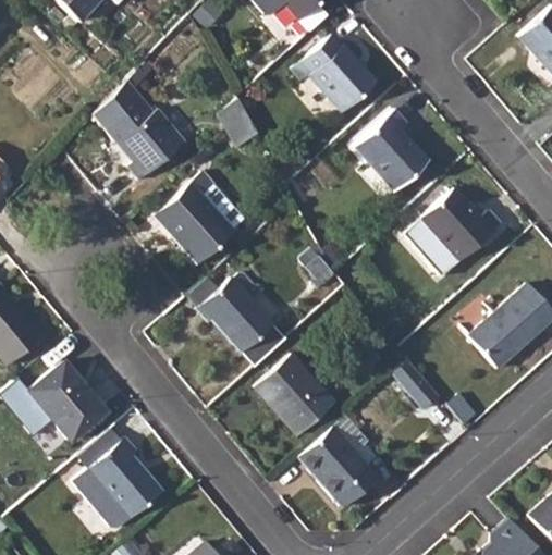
[(57,0),(80,22),(99,0),(111,0),(117,4),(120,0),(57,0)]
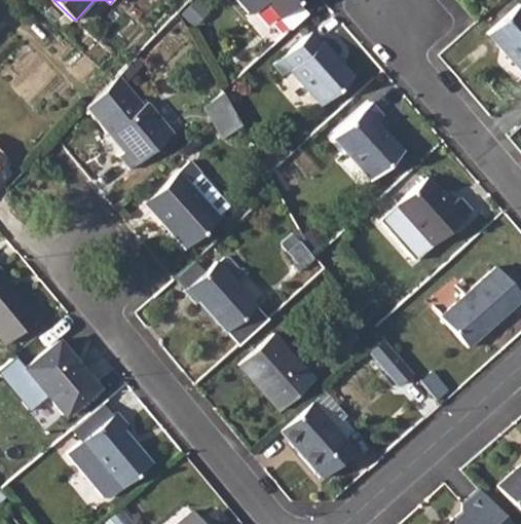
[(268,3),(265,0),(236,0),(251,13),(257,13),(268,3)]
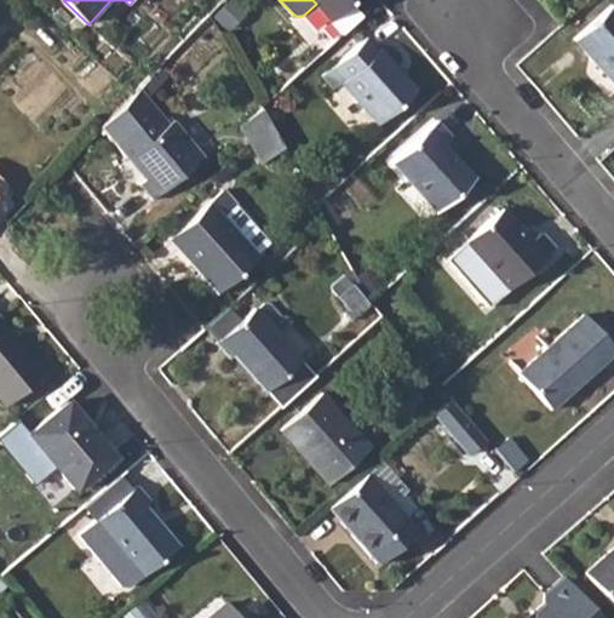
[(313,0),(316,4),(332,21),(355,0),(313,0)]
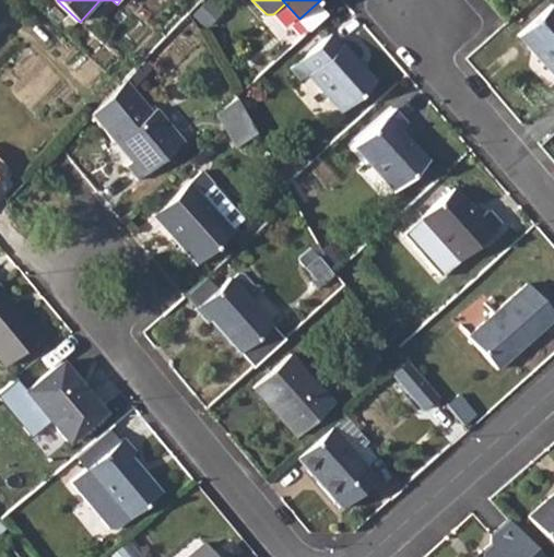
[(553,8),(522,36),(553,71),(553,8)]
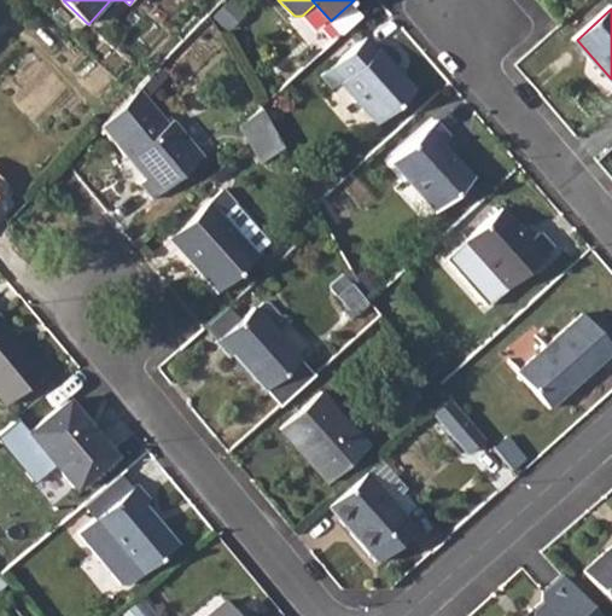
[(369,38),(324,77),(336,92),(345,83),(382,125),(420,89),(384,48),(382,51),(369,38)]
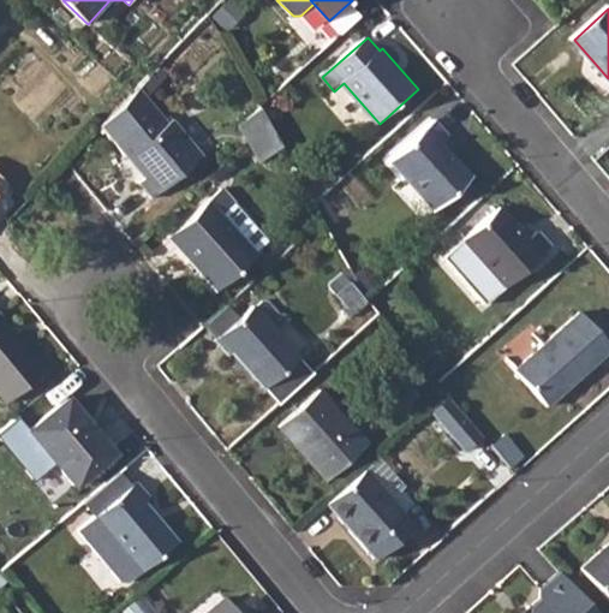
[(143,90),(103,126),(130,156),(132,154),(151,177),(149,178),(161,194),(207,158),(175,120),(171,123),(143,90)]
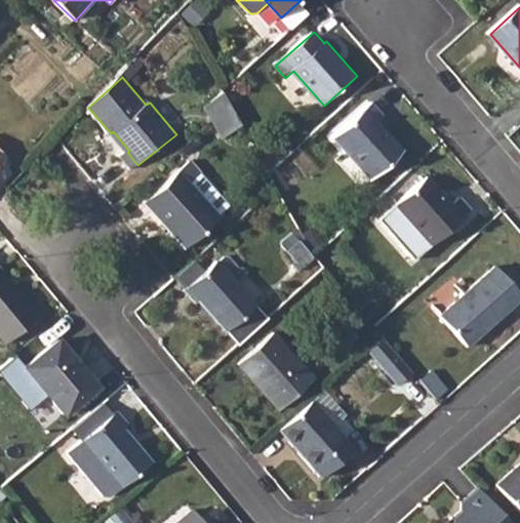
[(208,106),(227,139),(249,127),(231,92),(208,106)]
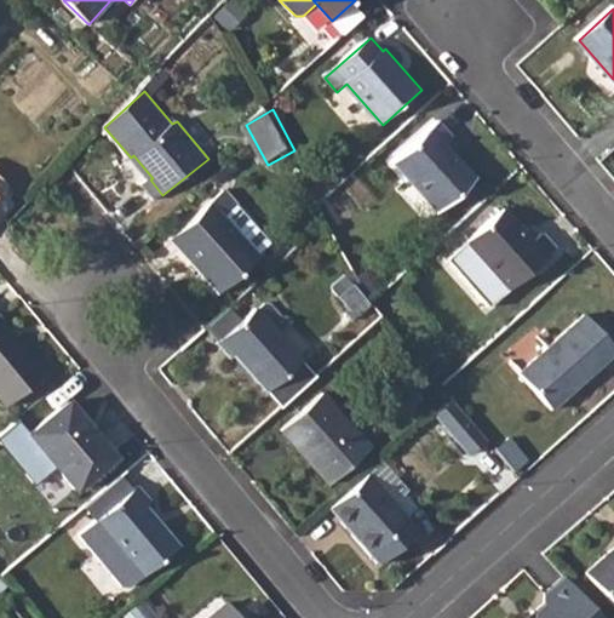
[(442,121),(396,164),(440,213),(478,179),(448,146),(457,138),(442,121)]
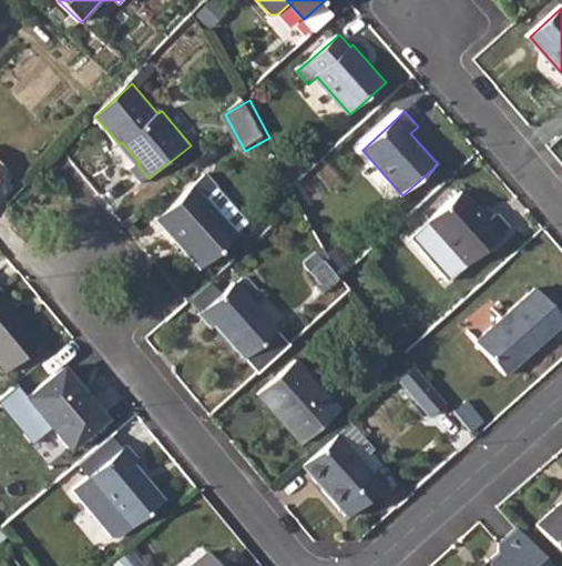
[(149,179),(138,164),(131,170),(143,184),(149,179)]
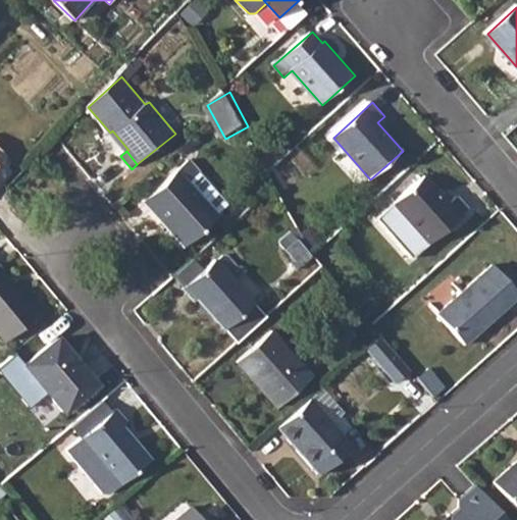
[(192,162),(146,204),(186,248),(220,218),(219,216),(231,206),(192,162)]
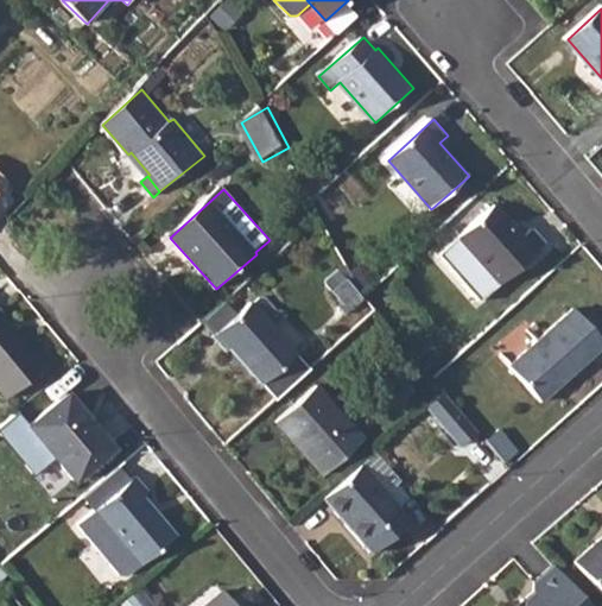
[(496,206),(460,240),(501,286),(547,245),(534,229),(524,238),(496,206)]
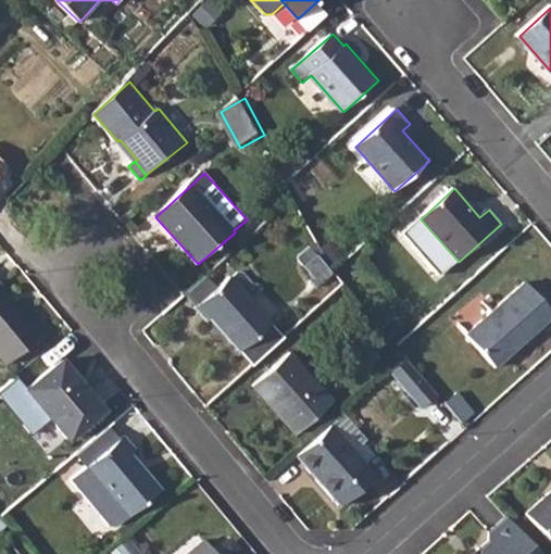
[(321,254),(308,266),(317,277),(313,281),(318,287),(336,273),(321,254)]
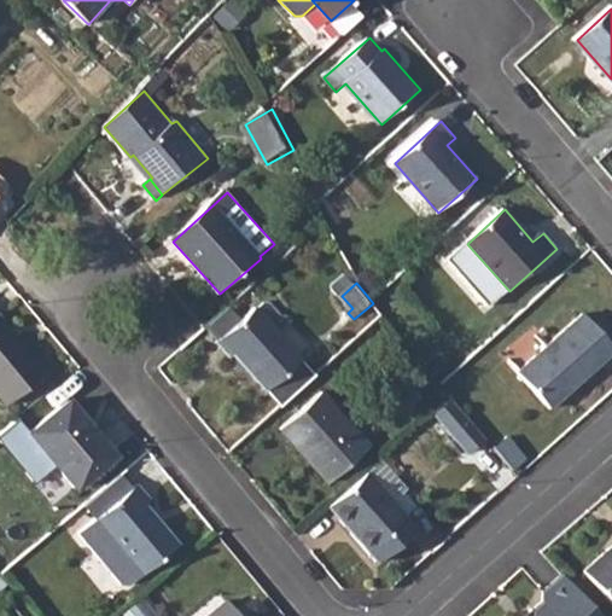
[(258,308),(220,343),(233,358),(238,354),(270,391),(306,360),(277,327),(286,319),(272,301),(261,311),(258,308)]
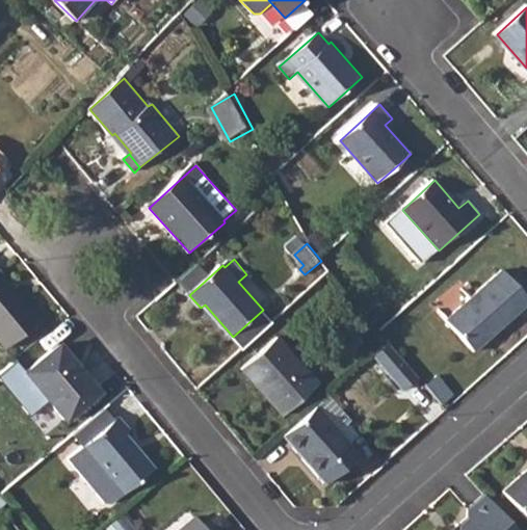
[(526,295),(504,271),(448,321),(476,352),(526,306),(526,295)]
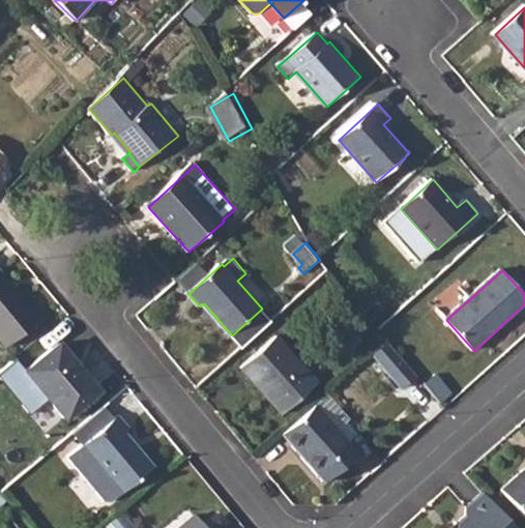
[(0,342),(6,350),(40,321),(0,271),(0,342)]
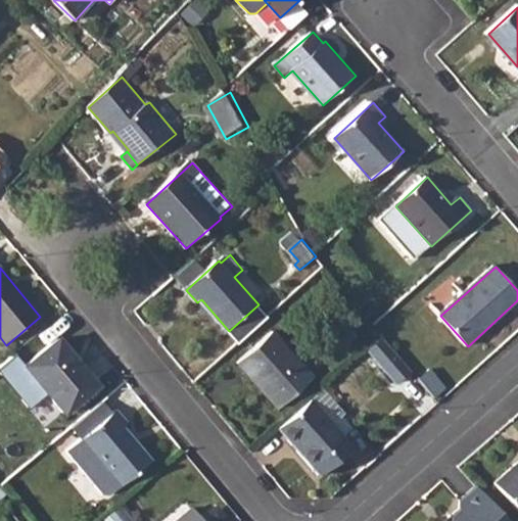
[(275,333),(240,365),(280,411),(316,379),(275,333)]
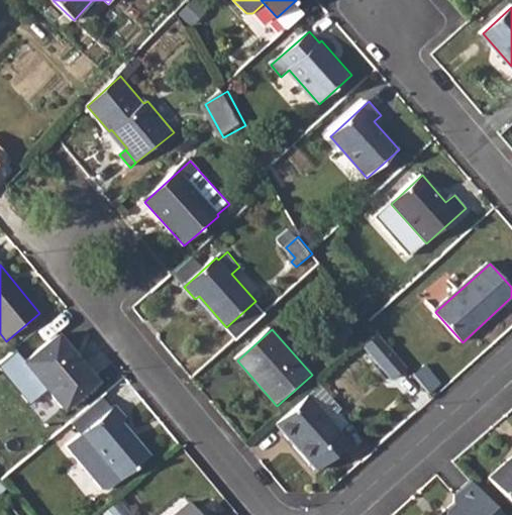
[(381,333),(368,345),(395,378),(408,367),(405,363),(381,333)]
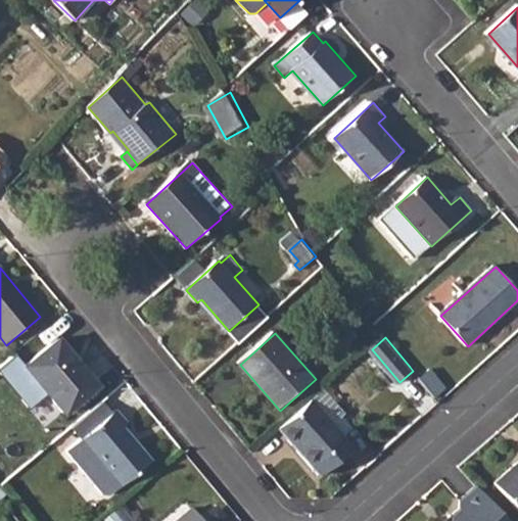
[(26,367),(48,393),(66,415),(99,387),(59,339),(26,367)]
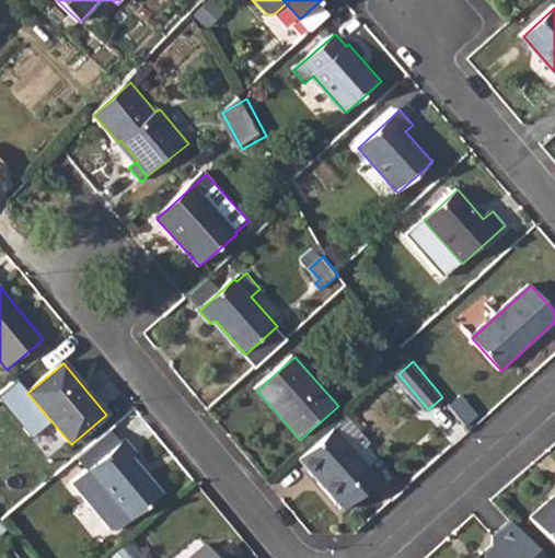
[(464,398),(452,408),(465,423),(467,420),(471,423),(480,416),(464,398)]
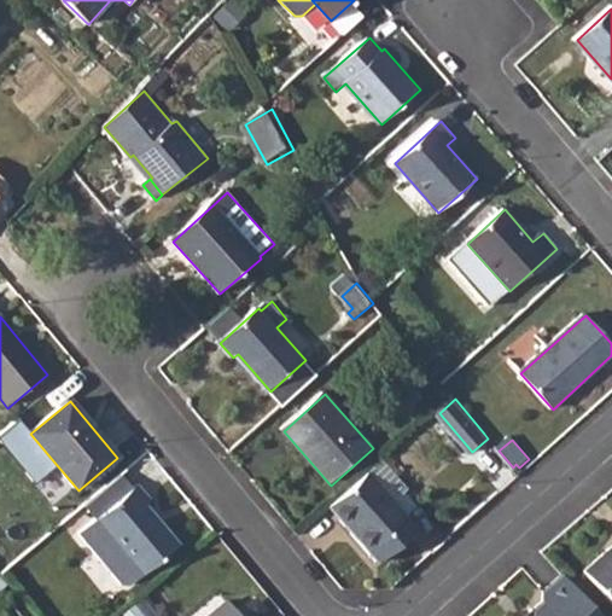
[(79,490),(57,465),(42,477),(65,503),(79,490)]
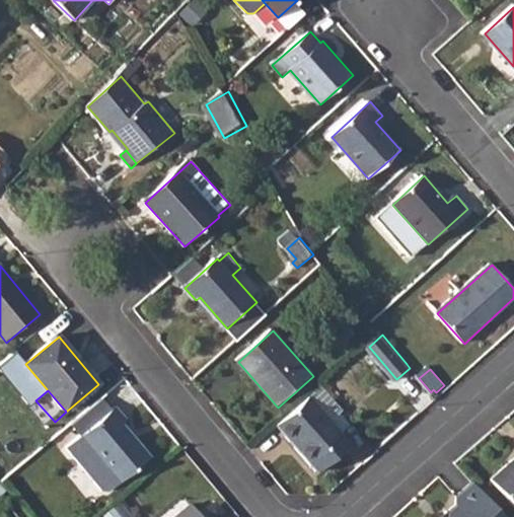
[(311,397),(280,427),(320,473),(348,449),(340,441),(345,435),(311,397)]
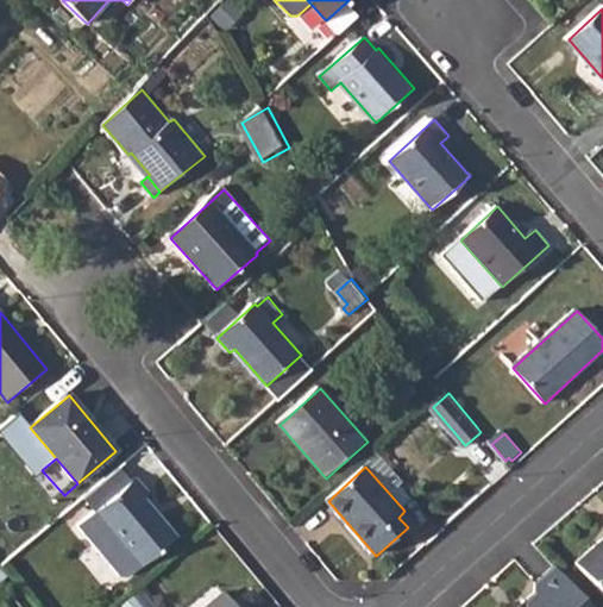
[(133,483),(121,469),(85,500),(96,514),(133,483)]
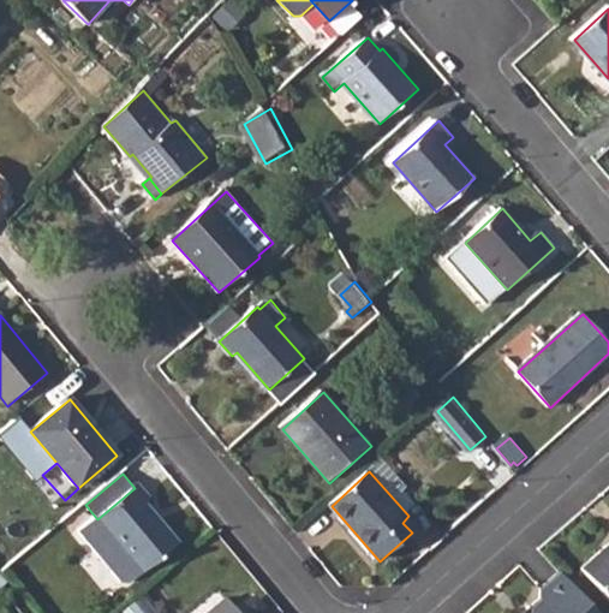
[(130,584),(143,573),(180,542),(147,504),(153,499),(139,484),(135,488),(97,519),(81,533),(123,584),(130,584)]
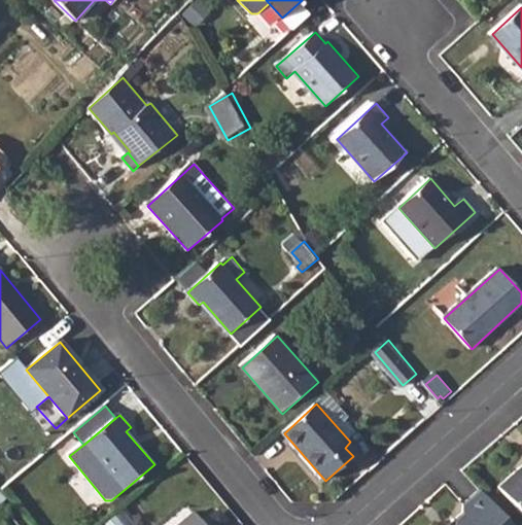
[(521,469),(501,488),(503,490),(521,511),(521,469)]
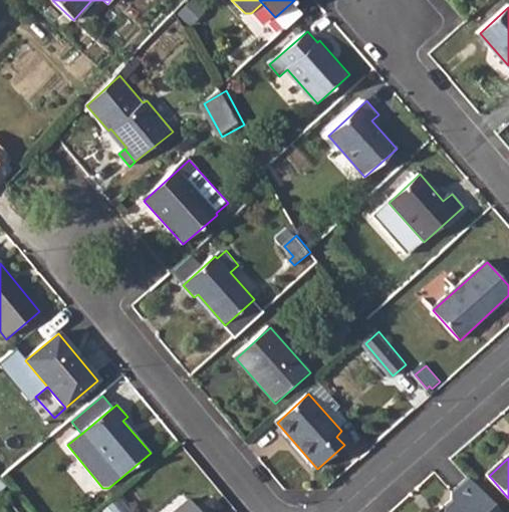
[(499,511),(472,481),(456,494),(456,503),(447,511),(499,511)]
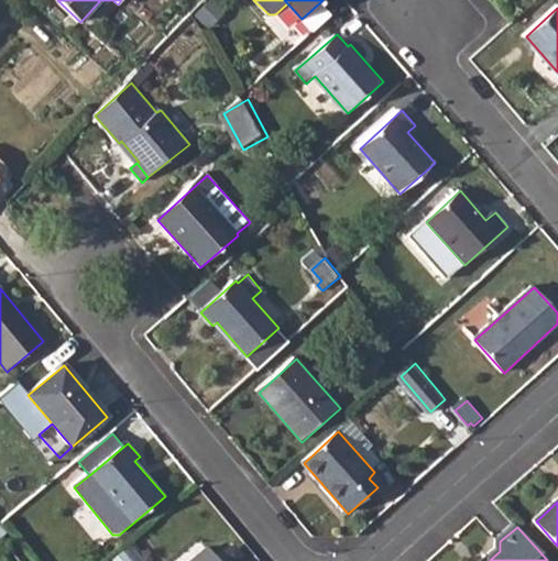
[(220,560),(211,549),(196,560),(220,560)]
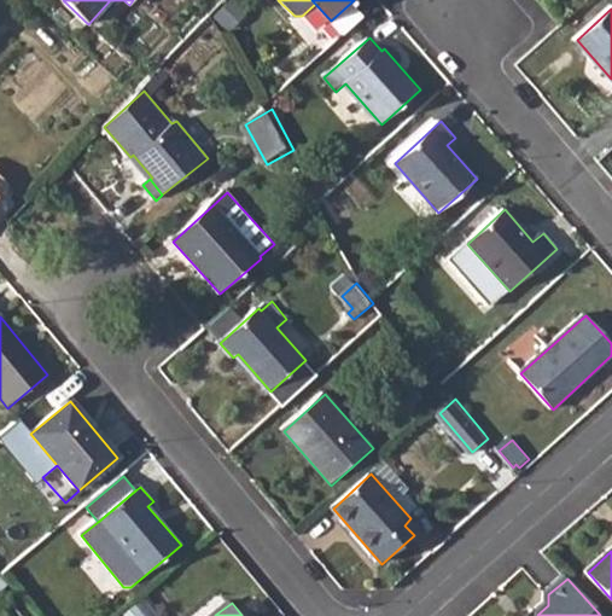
[(145,615),(137,605),(126,615),(145,615)]
